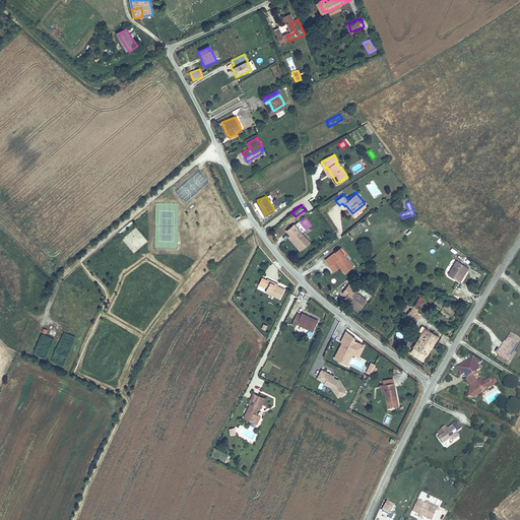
[(287,229),(289,233),(302,247),(309,241),(295,223),(287,229)]
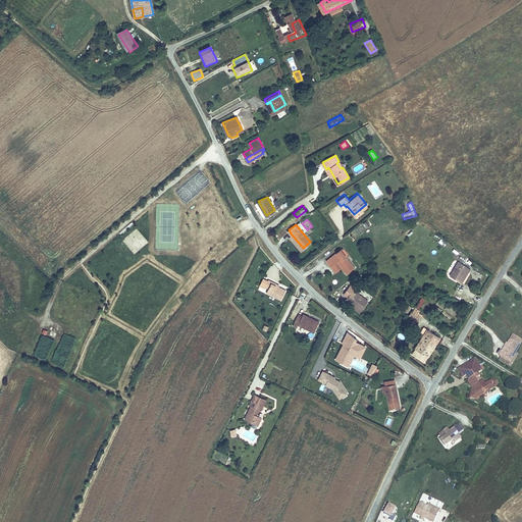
[(303,248),(291,233),(289,236),(300,250),(303,248)]
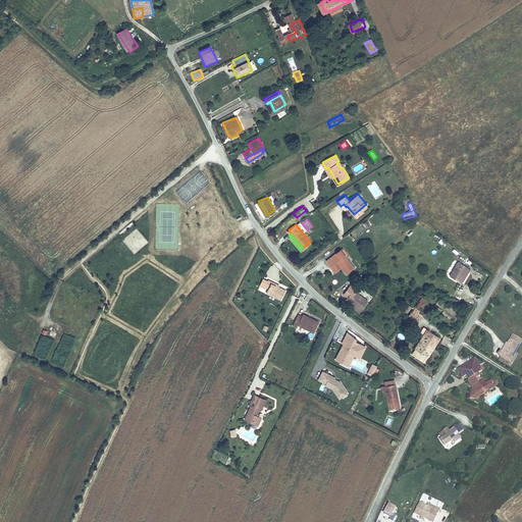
[(354,266),(344,255),(338,249),(324,260),(329,265),(334,261),(340,266),(346,273),(354,266)]
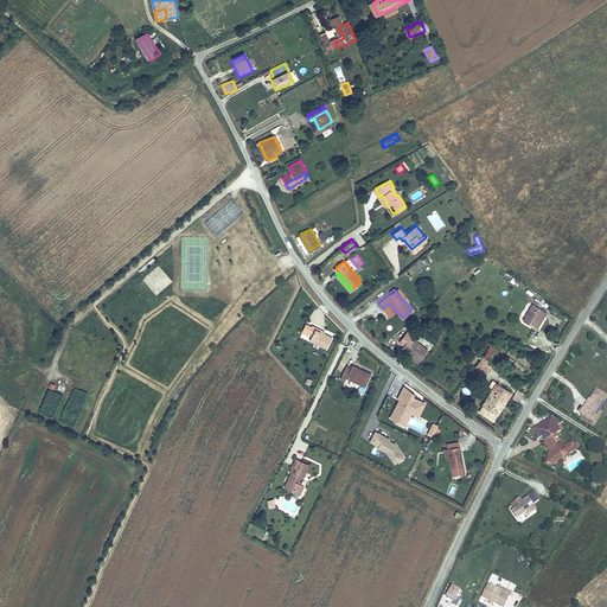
[(389,315),(395,310),(389,304),(383,308),(389,315)]
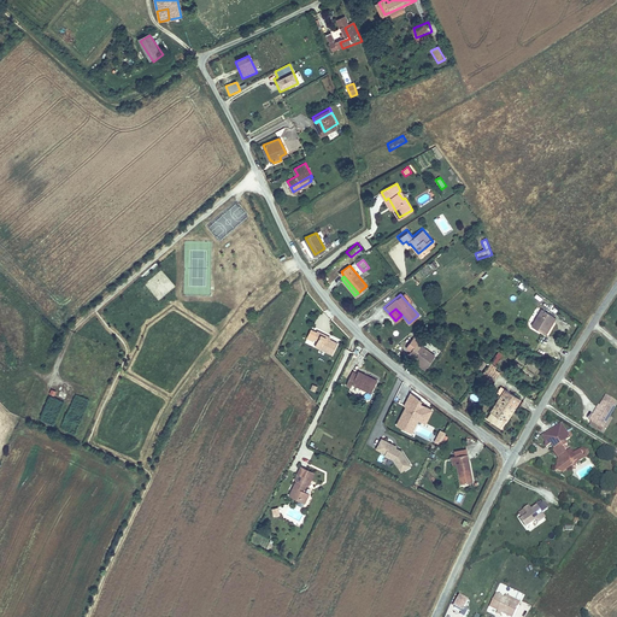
[(532,327),(541,333),(553,316),(544,310),(532,327)]
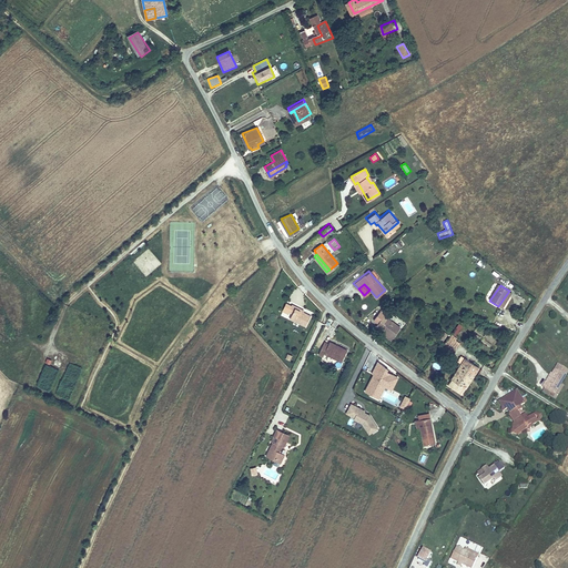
[(509,291),(498,306),(501,308),(511,293),(509,291)]
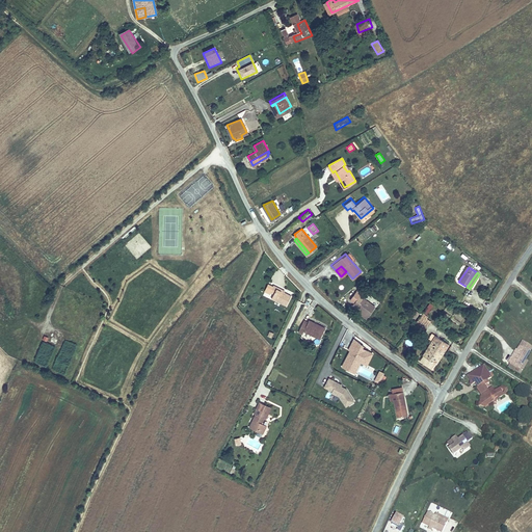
[(276,288),(285,291),(286,289),(274,284),(273,287),(267,284),(264,290),(269,293),(270,291),(274,293),(276,288)]
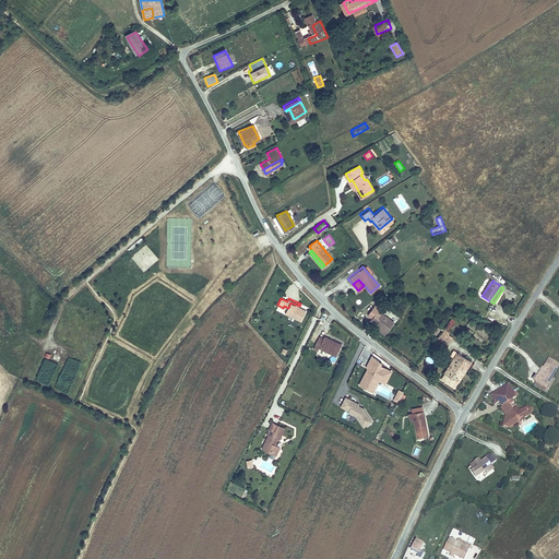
[(306,309),(299,306),(290,302),(288,308),(285,312),(300,320),(306,309)]
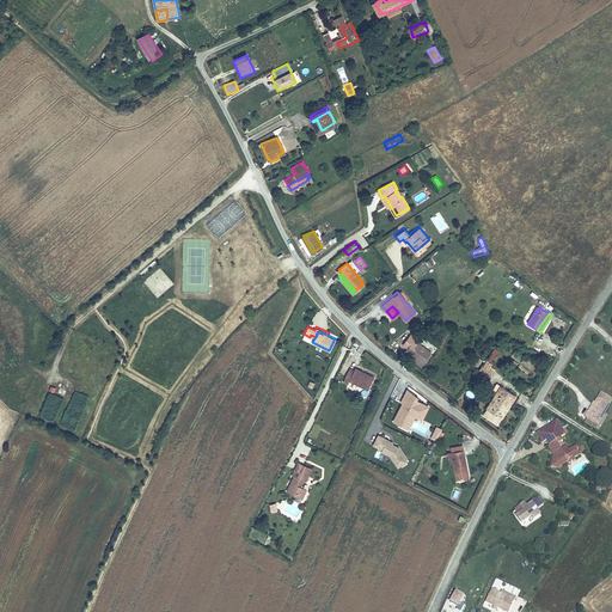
[(404,342),(409,347),(407,349),(415,356),(423,363),(432,353),(420,342),(423,337),(414,331),(404,342)]
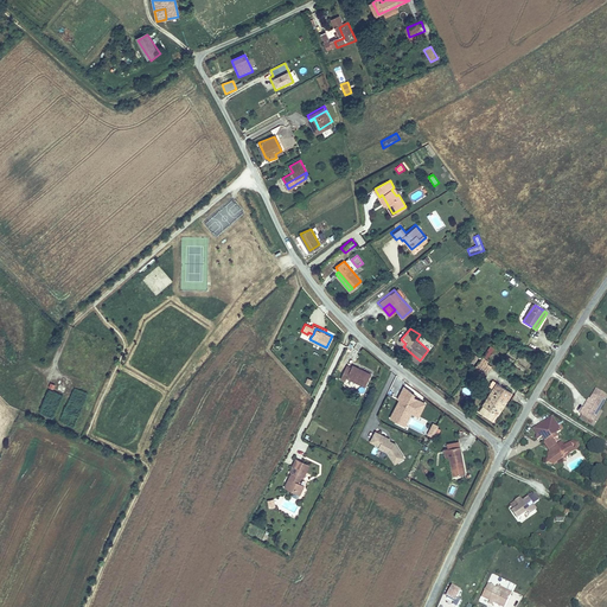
[(472,365),(470,368),(485,378),(493,365),(479,356),(472,365)]
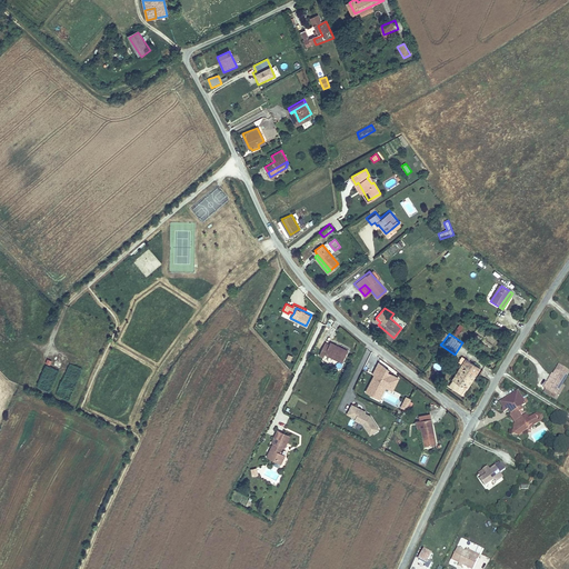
[(328,349),(322,347),(318,355),(323,357),(325,355),(342,362),(347,351),(330,343),(329,346),(328,349)]
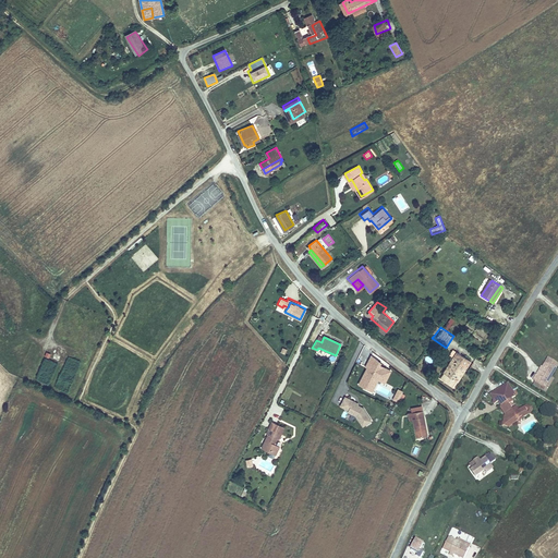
[(472,361),(458,352),(452,361),(440,378),(453,387),(472,361)]
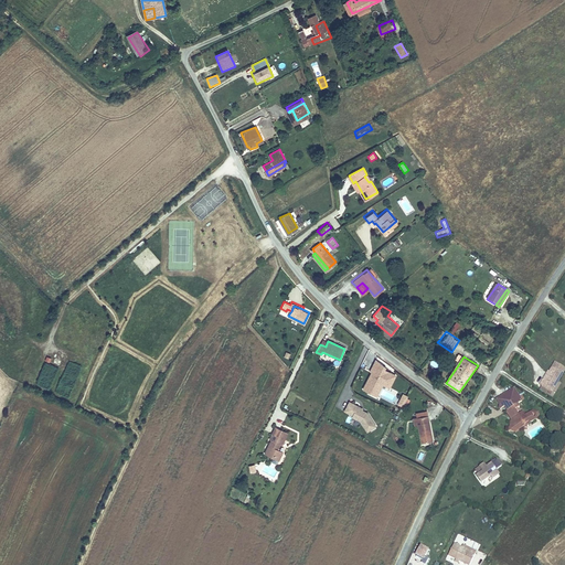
[(374,358),(370,366),(372,368),(371,371),(368,375),(365,377),(366,377),(365,381),(364,381),(362,386),(375,393),(381,382),(386,384),(386,383),(387,383),(393,372),(382,366),(383,364),(374,358)]
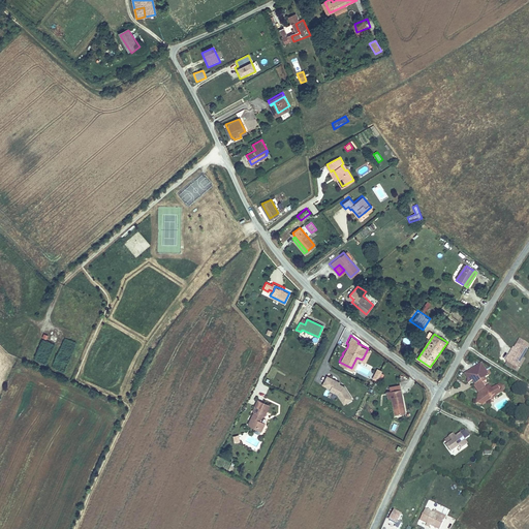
[(510,352),(507,356),(508,358),(515,362),(518,358),(521,360),(528,345),(528,341),(522,337),(516,346),(511,353),(510,352)]
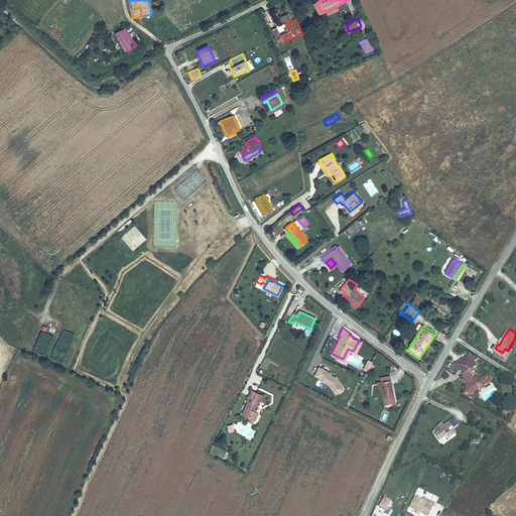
[(461,377),(466,384),(470,390),(474,388),(475,391),(481,391),(481,387),(488,384),(483,376),(482,377),(478,380),(476,376),(472,379),(469,374),(473,372),(471,370),(476,367),(468,355),(453,365),(457,370),(456,373),(458,375),(461,371),(464,375),(461,377)]
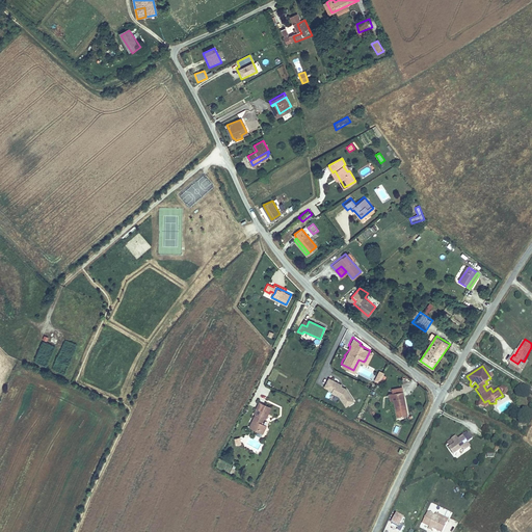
[(336,379),(327,376),(322,384),(330,389),(329,390),(337,394),(342,401),(350,395),(344,387),(339,383),(335,381),(336,379)]
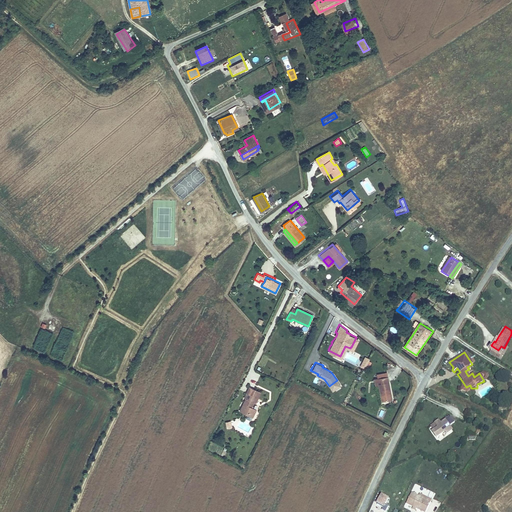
[(393,399),(387,372),(377,374),(378,378),(374,379),(375,385),(379,384),(383,401),(393,399)]
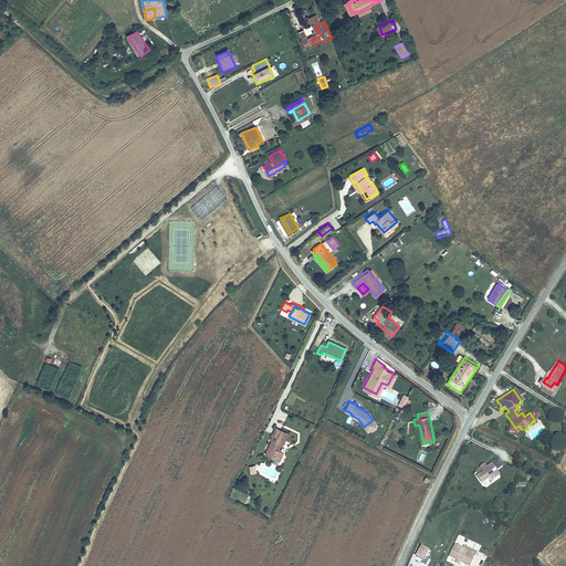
[(531,412),(530,412),(535,421),(537,419),(538,412),(531,412)]
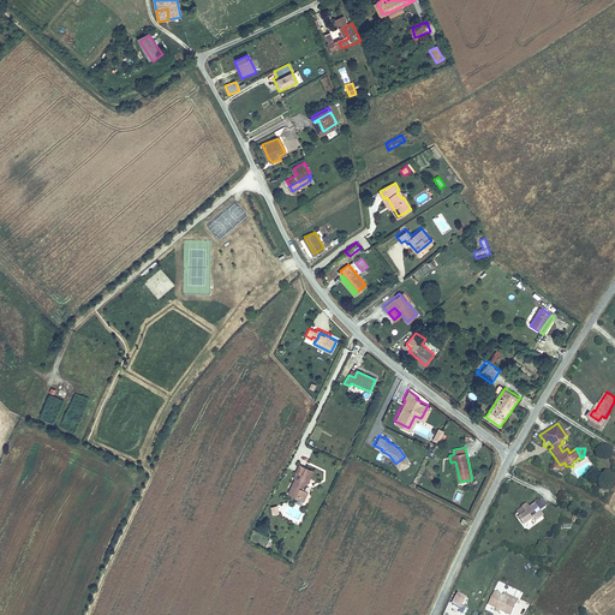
[(560,465),(555,458),(553,470),(561,471),(567,467),(566,466),(565,463),(560,465)]
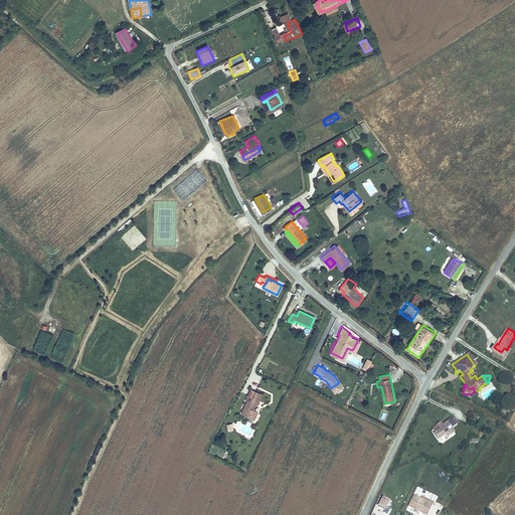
[(263,393),(251,387),(246,398),(247,399),(241,411),(253,418),(258,410),(253,408),(255,403),(258,404),(263,393)]
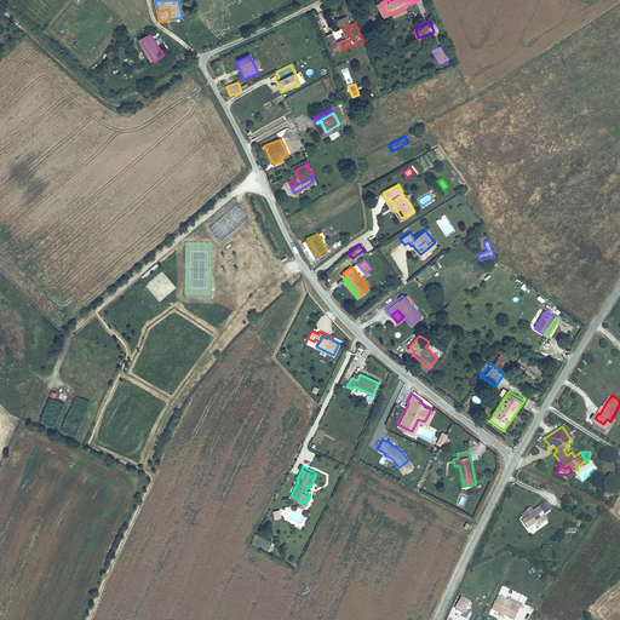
[(522,518),(526,524),(523,526),(527,533),(538,526),(540,529),(546,524),(543,520),(550,515),(545,507),(537,512),(537,514),(535,514),(535,515),(533,517),(530,512),(522,518)]
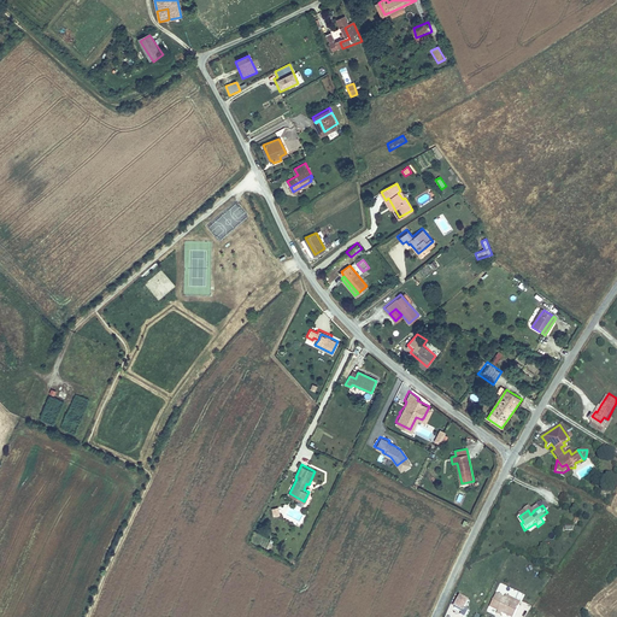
[(510,613),(517,601),(504,594),(495,589),(488,601),(497,606),(500,607),(510,613)]
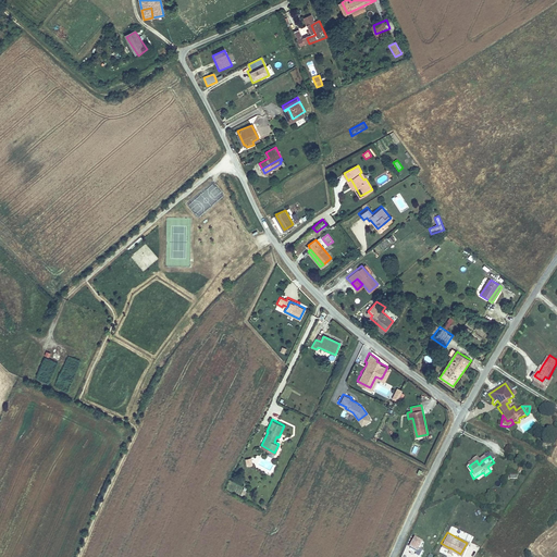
[(469,541),(456,534),(455,536),(467,543),(469,541)]
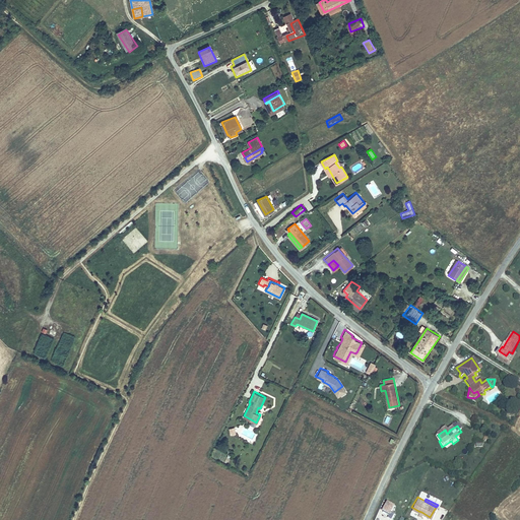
[(389,519),(391,519),(394,514),(392,513),(395,504),(386,500),(379,516),(389,519)]
